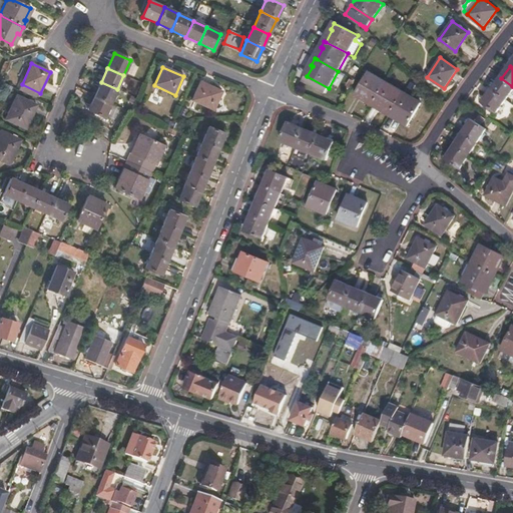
[(367,102),(373,106),(375,104),(387,84),(370,73),(357,94),(368,100),(367,102)]
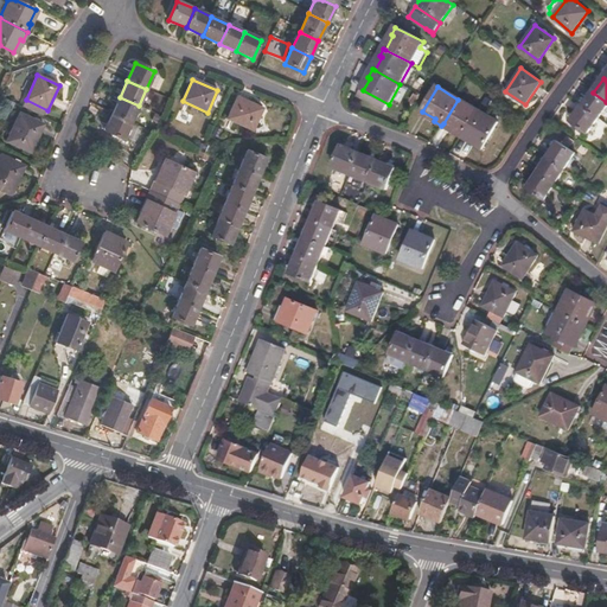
[(389,104),(363,90),(359,97),(385,112),(389,104)]
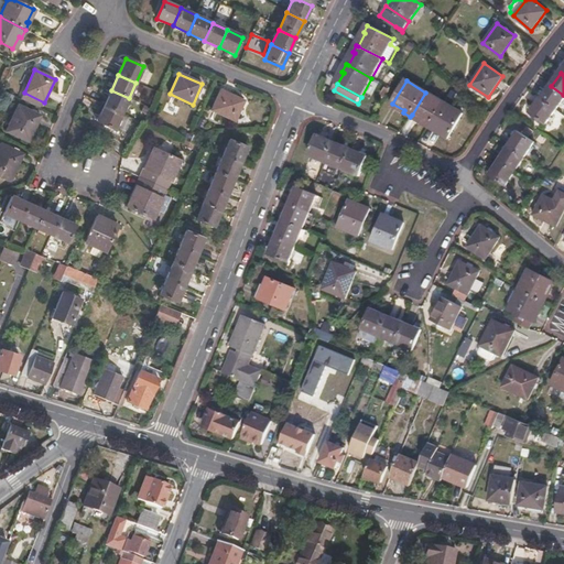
[(563,95),(551,86),(541,100),(556,111),(563,100),(563,95)]
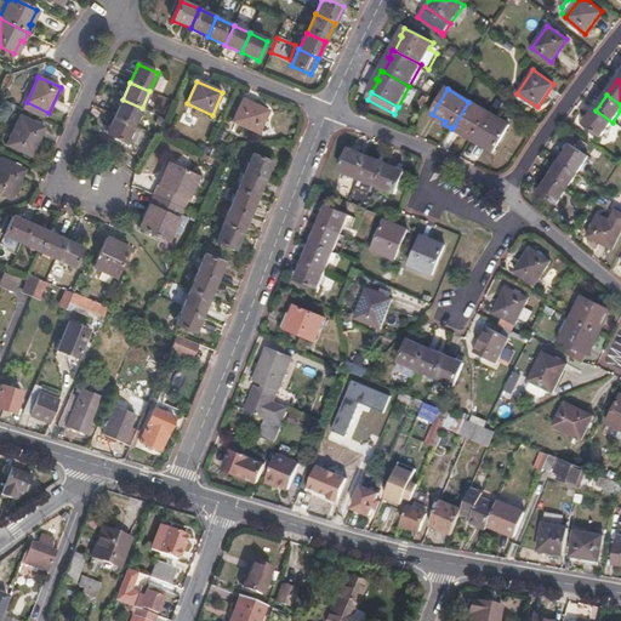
[(142,108),(123,100),(114,117),(134,126),(142,108)]
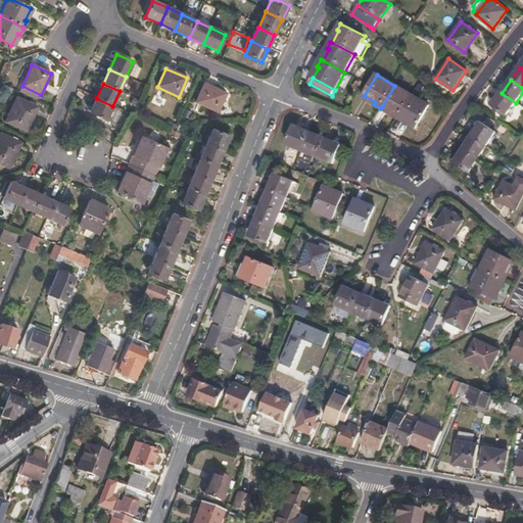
[(218,112),(226,94),(204,84),(196,102),(218,112)]
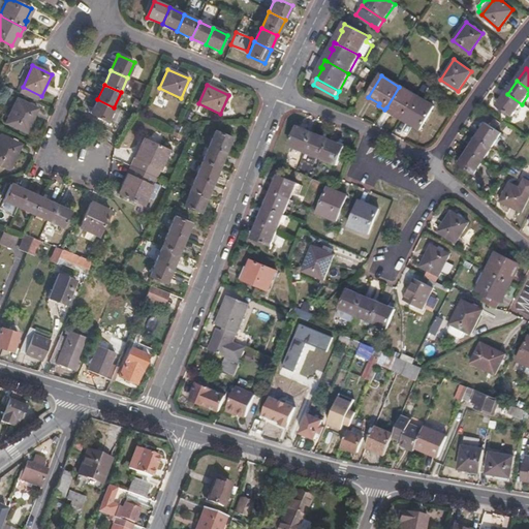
[(396,117),(402,120),(404,119),(416,97),(399,87),(386,107),(397,115),(396,117)]
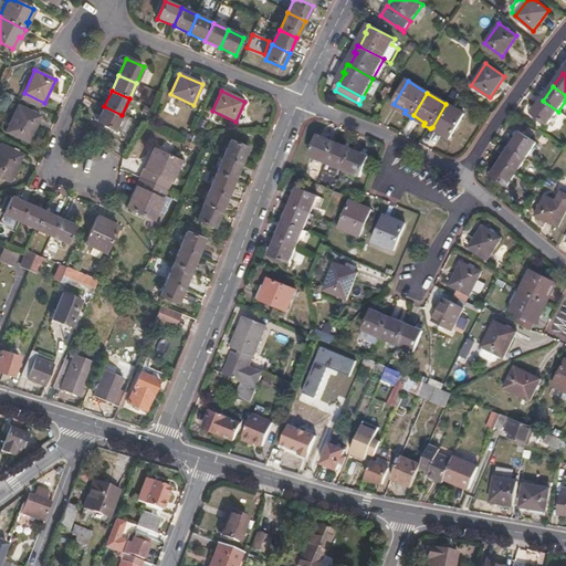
[(558,112),(543,101),(533,114),(548,125),(558,112)]
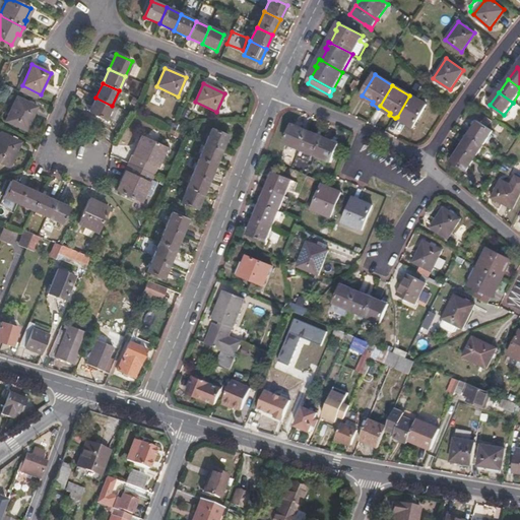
[(409,95),(397,117),(407,122),(406,124),(412,128),(427,106),(409,95)]
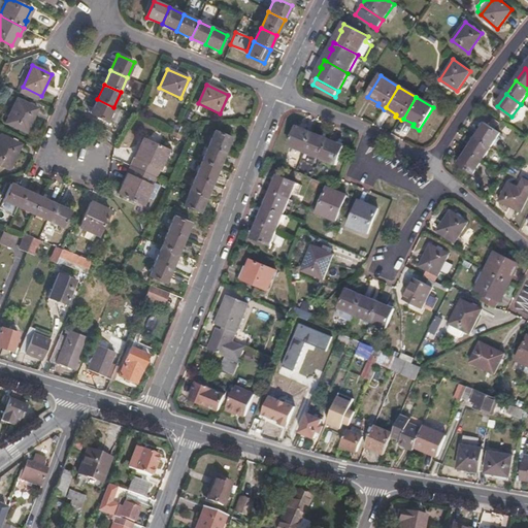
[(5,123),(27,133),(37,108),(17,99),(5,123)]
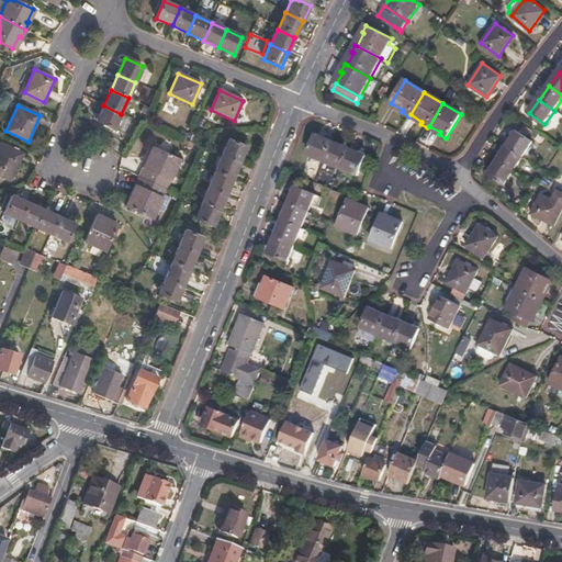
[(121,114),(103,105),(97,121),(114,128),(121,114)]
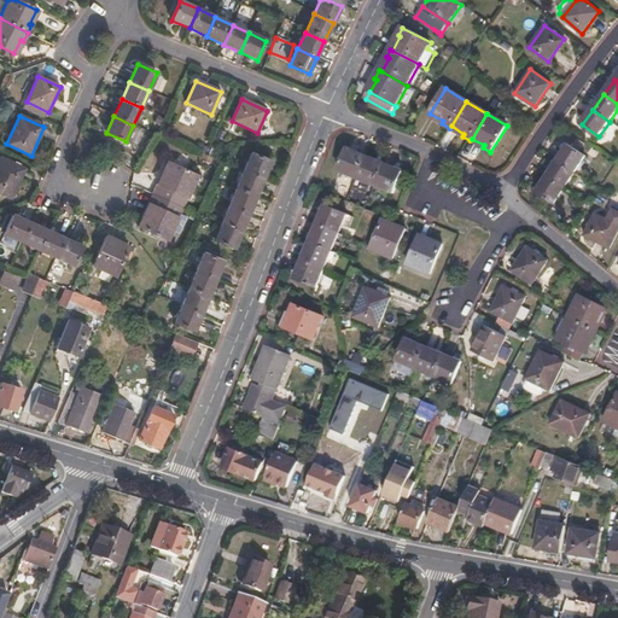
[(567,146),(558,162),(576,173),(586,158),(567,146)]
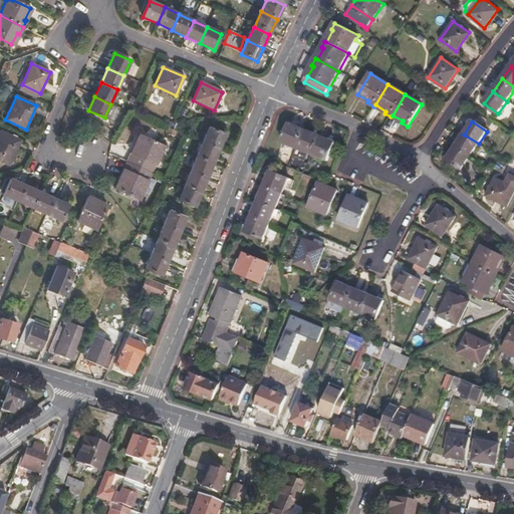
[(297,149),(305,131),(290,124),(282,143),(297,149)]
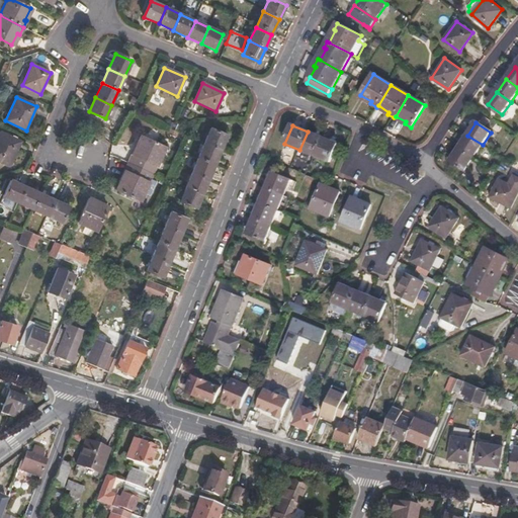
[(204,143),(221,150),(227,136),(210,128),(204,143)]
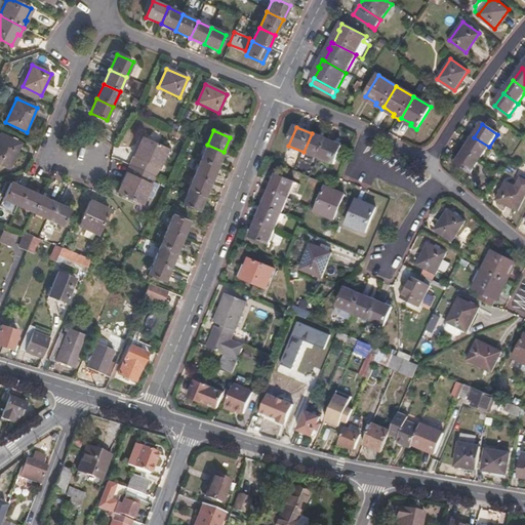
[(0,133),(0,163),(9,168),(21,144),(0,133)]
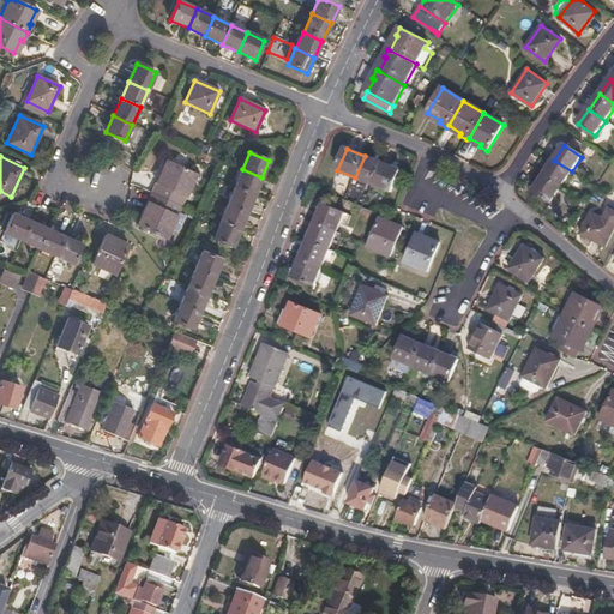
[(373,185),(381,163),(365,156),(355,178),(373,185)]
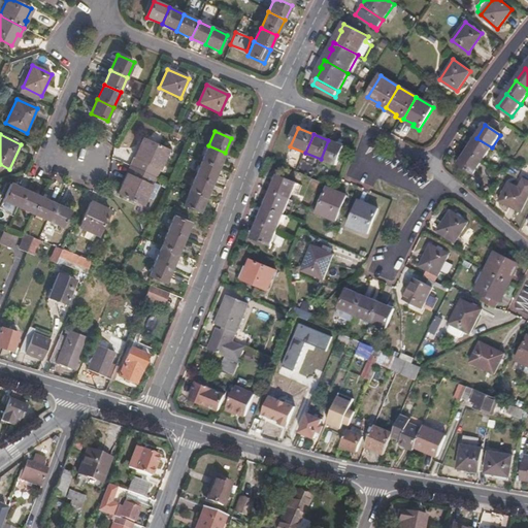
[(492,147),(476,138),(468,152),(483,162),(492,147)]
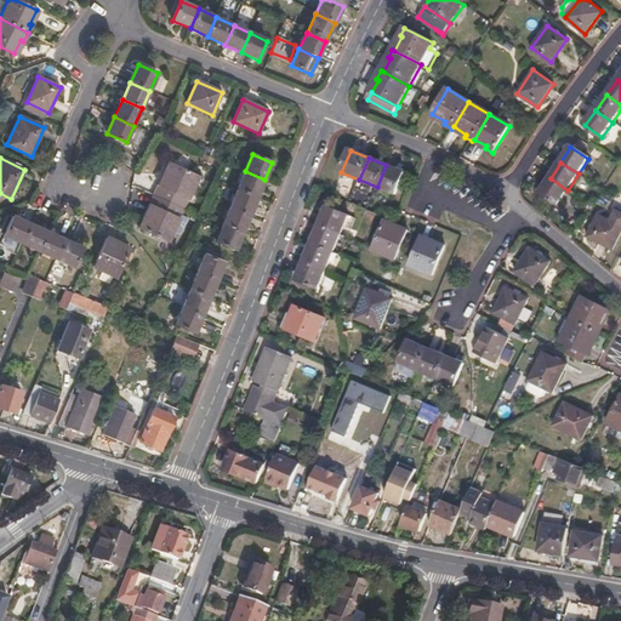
[(167,174),(157,197),(183,209),(199,177),(169,164),(165,172),(167,174)]
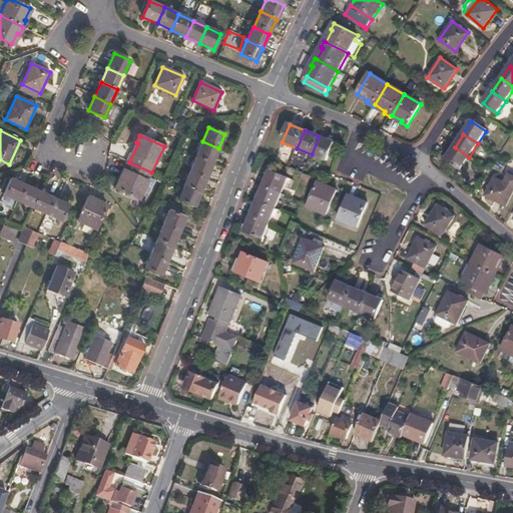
[(334,142),(319,136),(312,154),(327,160),(334,142)]
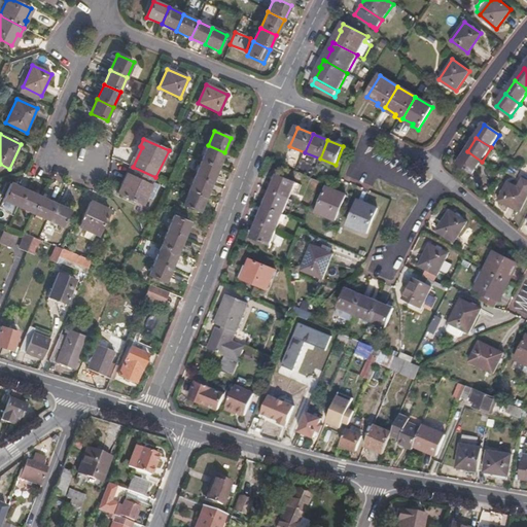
[(202,161),(218,168),(224,152),(208,145),(202,161)]
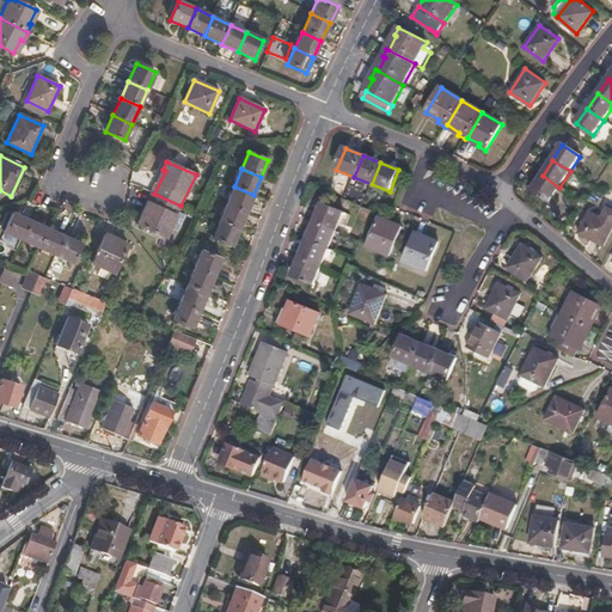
[(560,188),(543,176),(532,191),(550,203),(560,188)]
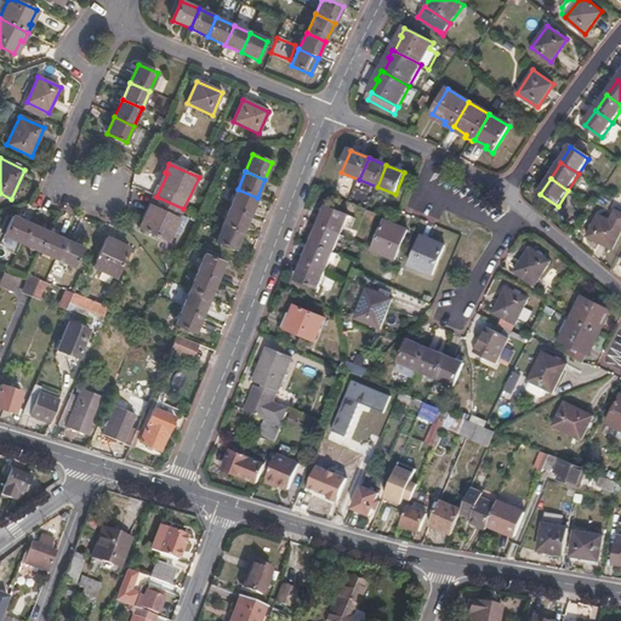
[(231,206),(250,215),(257,198),(238,189),(231,206)]
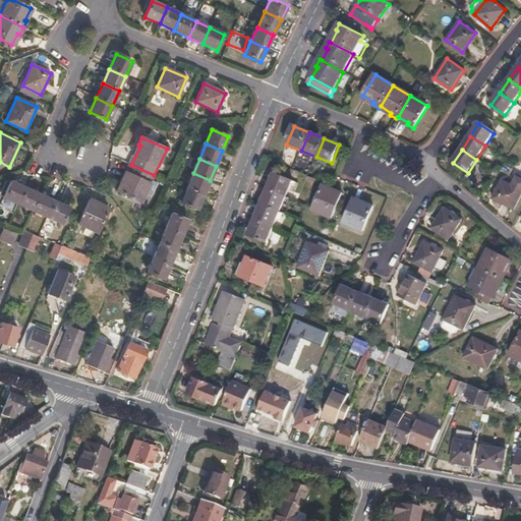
[(131,165),(129,165),(125,173),(127,174),(122,185),(120,184),(117,190),(141,203),(146,194),(153,179),(154,175),(131,165)]
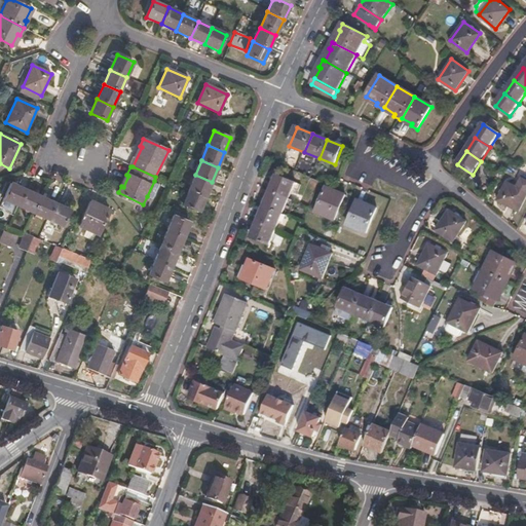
[(189,190),(205,197),(212,182),(195,175),(189,190)]
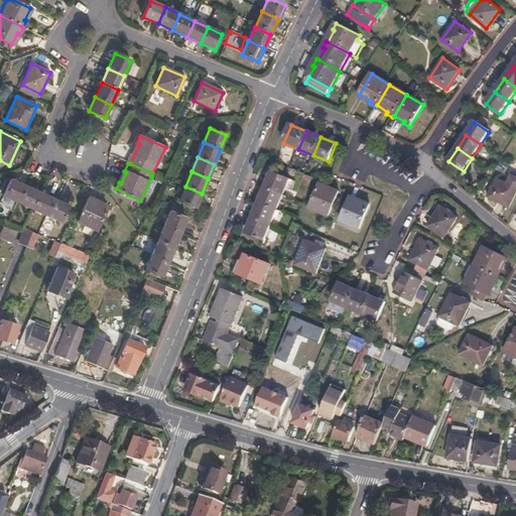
[(272,172),(265,187),(284,196),(287,186),(290,180),(272,172)]
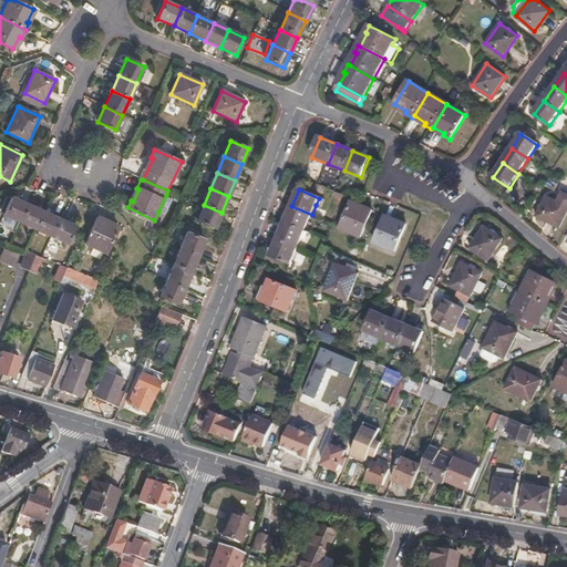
[(557,204),(546,198),(537,218),(560,229),(566,215),(566,192),(564,191),(557,204)]
